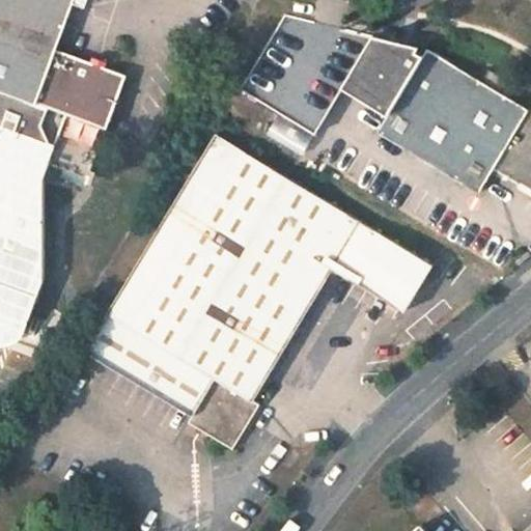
[(0,0),(0,126),(54,145),(63,118),(105,134),(124,79),(102,70),(104,66),(91,61),(89,66),(54,52),(74,0),(0,0)]
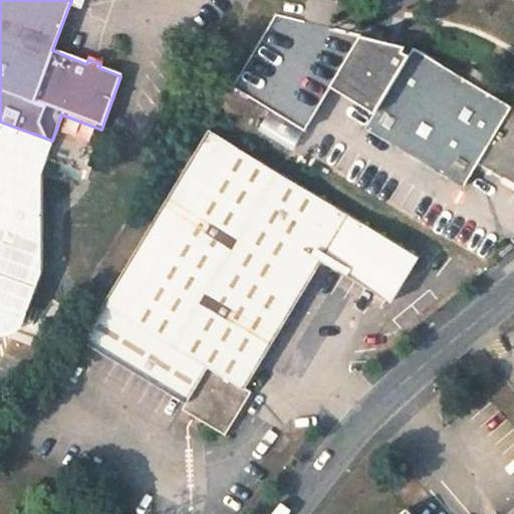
[(387,38),(277,15),(232,85),(305,129),(331,83),(375,109),(410,51),(387,38)]
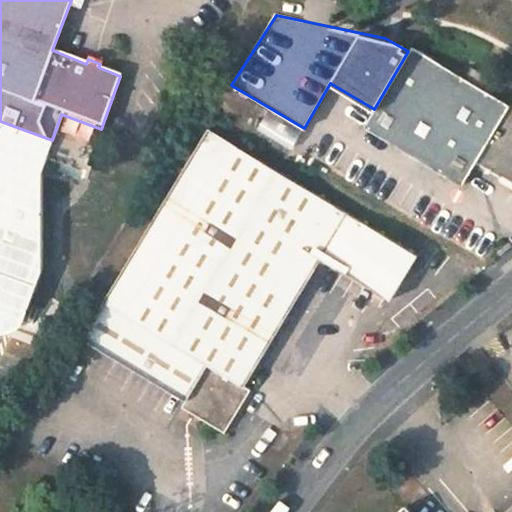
[(472,63),(465,75),(412,44),(408,51),(374,109),(364,125),(464,184),(478,159),(511,179),(511,98),(490,85),(495,76),(472,63)]
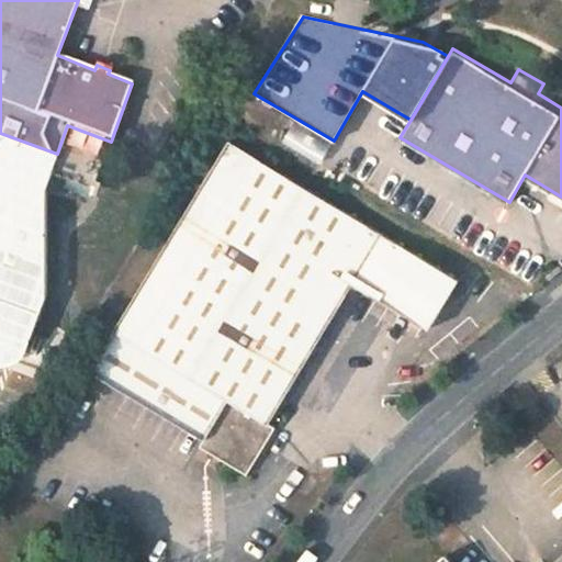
[(0,348),(18,356),(38,298),(42,195),(57,154),(0,133),(0,348)]
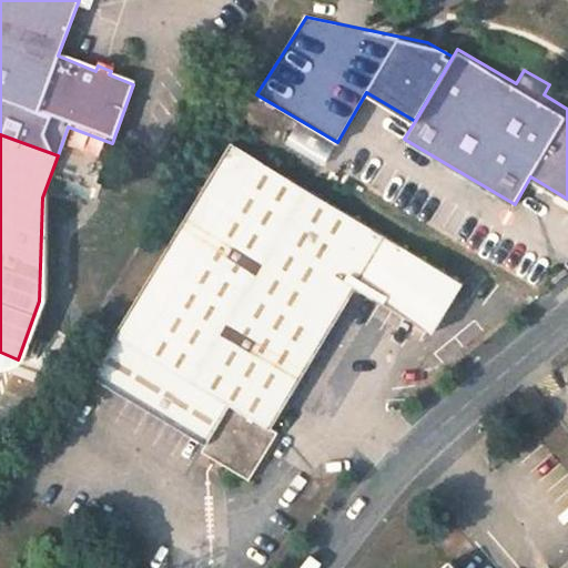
[(430,334),(462,282),(231,143),(91,374),(204,445),(201,452),(249,480),(276,433),(270,428),(355,288),(430,334)]
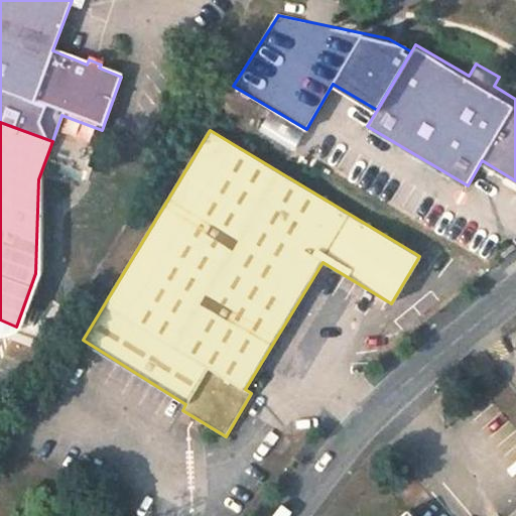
[(417,515),(408,506),(395,515),(417,515)]
